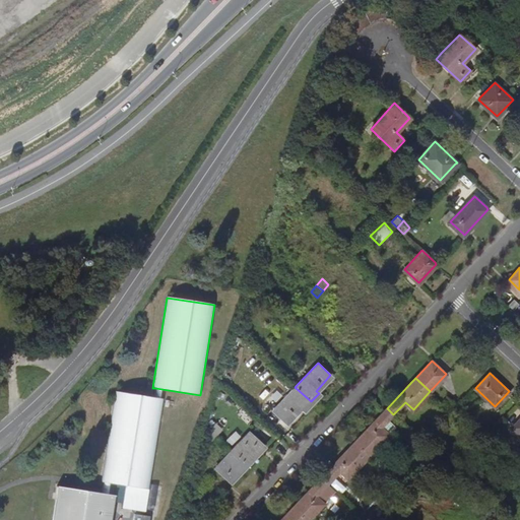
[(273,409),(286,423),(300,407),(303,410),(311,401),(295,387),(273,409)]
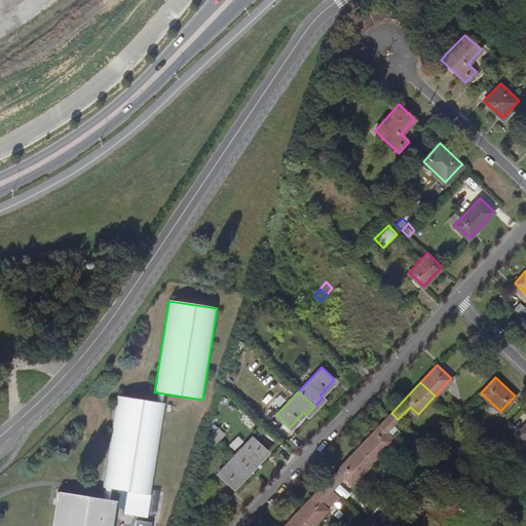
[(155,403),(162,404),(163,393),(157,392),(155,403)]
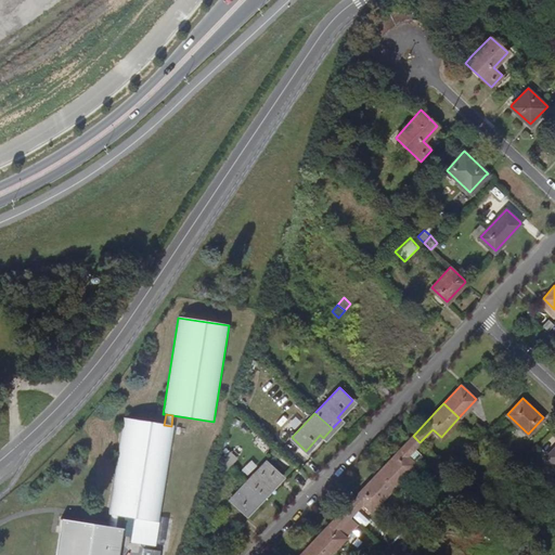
[(111,515),(117,516),(128,518),(128,519),(133,520),(129,543),(154,546),(158,525),(173,429),(173,426),(171,426),(164,425),(124,418),(107,515),(111,515)]
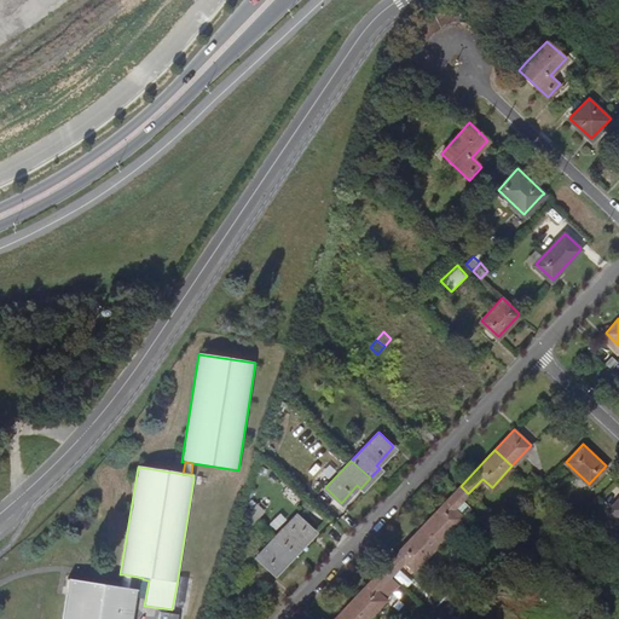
[(532,484),(539,491),(545,482),(539,476),(532,484)]
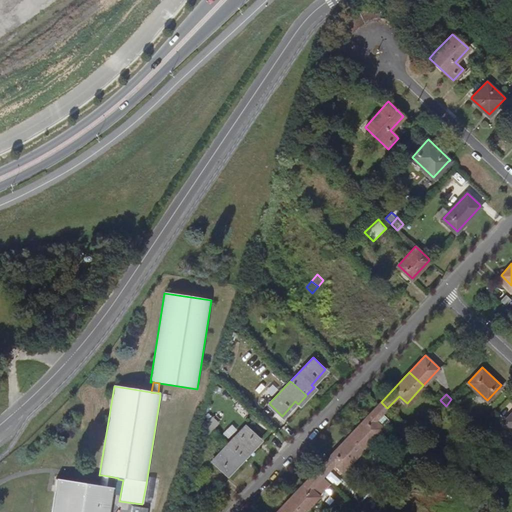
[(451,399),(446,406),(452,412),(458,405),(451,399)]
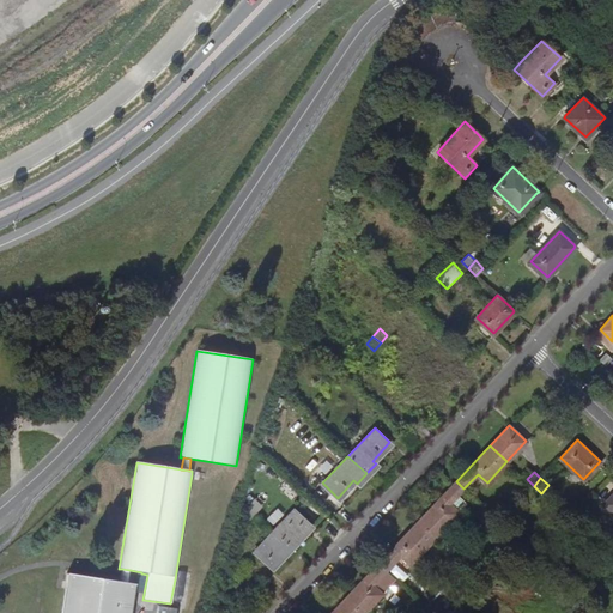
[(463,489),(456,481),(444,493),(418,522),(435,538),(459,513),(449,503),(463,489)]
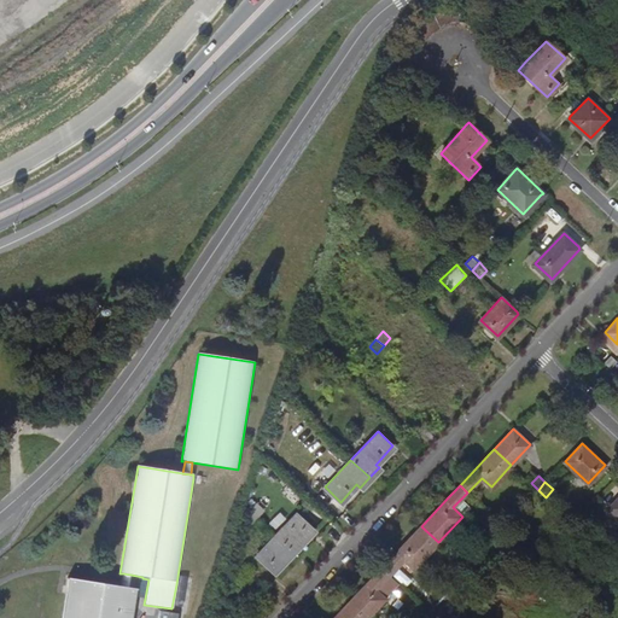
[(250,509),(257,517),(264,509),(257,502),(250,509)]
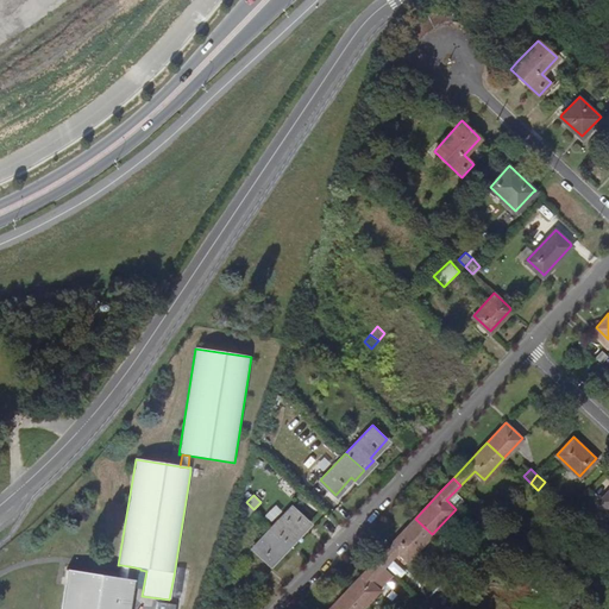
[(253,509),(246,502),(239,509),(246,516),(253,509)]
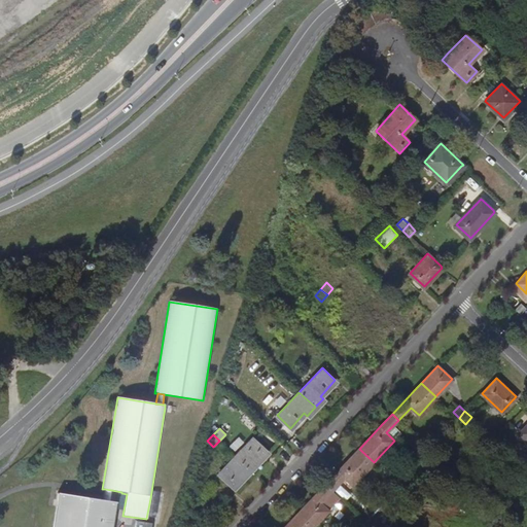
[(236,450),(243,442),(239,437),(232,446),(236,450)]
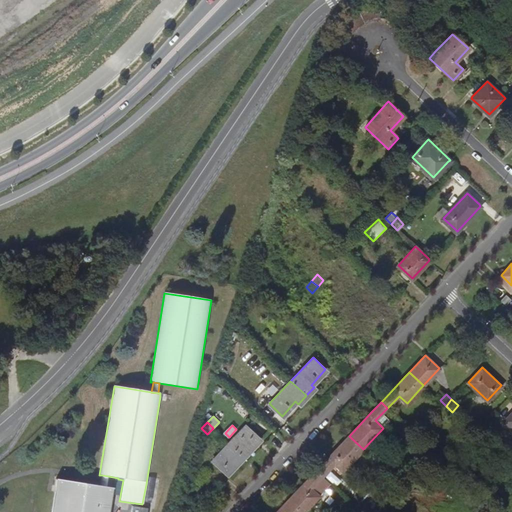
[(229,443),(243,457),(257,442),(260,439),(258,437),(246,425),(229,443)]
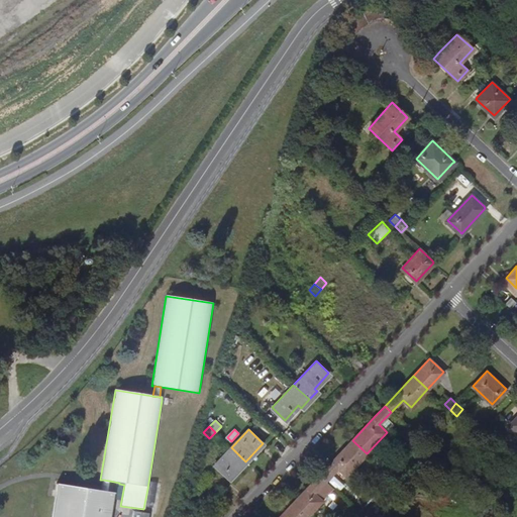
[(367,453),(352,440),(332,461),(320,475),(326,481),(338,468),(345,475),(367,453)]
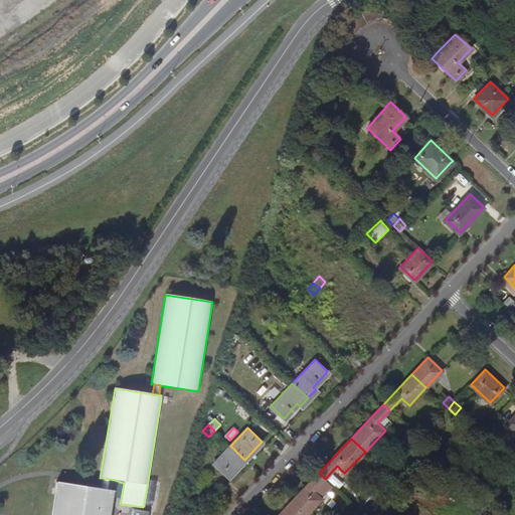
[(228,477),(231,474),(244,460),(230,446),(213,463),(226,475),(228,477)]
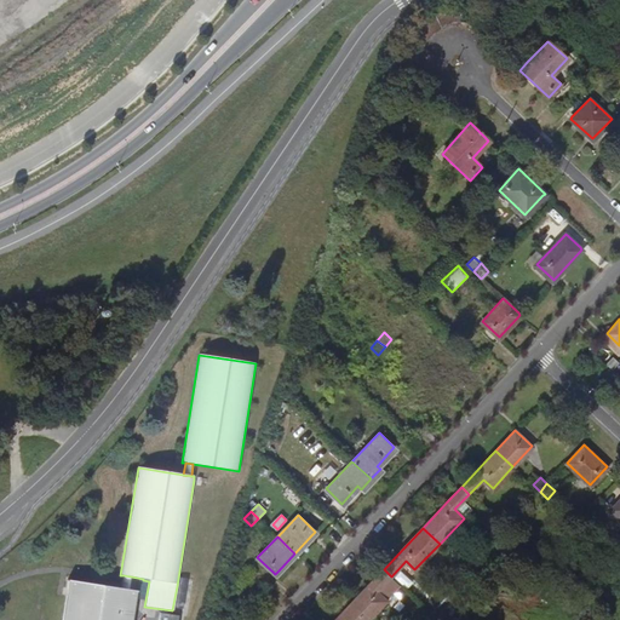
[(348,607),(361,619),(366,619),(386,601),(377,591),(391,577),(384,569),(348,607)]
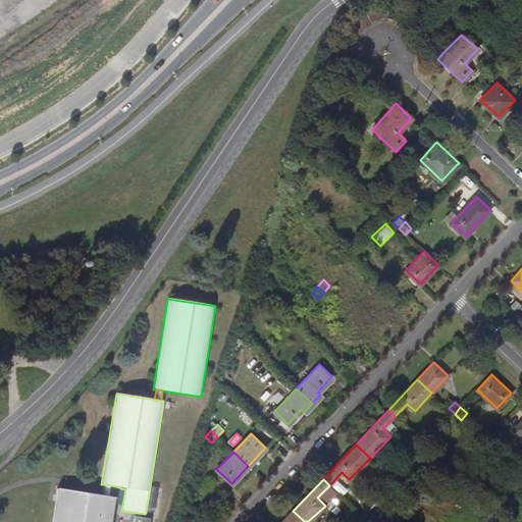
[(102,496),(108,497),(110,485),(104,484),(103,489),(102,496)]
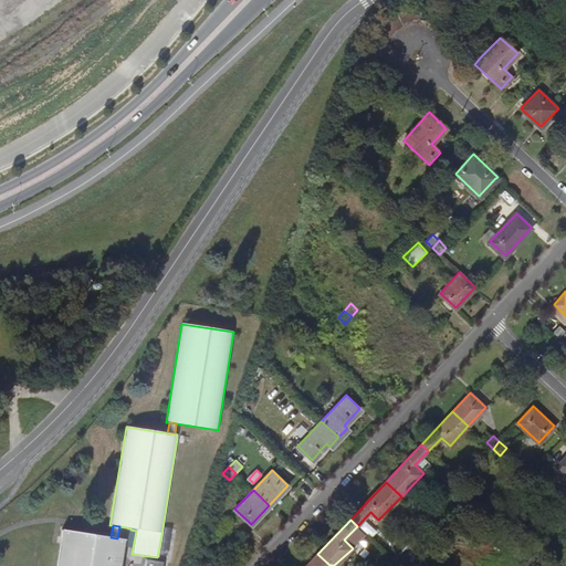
[(56,565),(118,565),(123,541),(124,541),(124,540),(117,538),(111,537),(63,530),(56,565)]
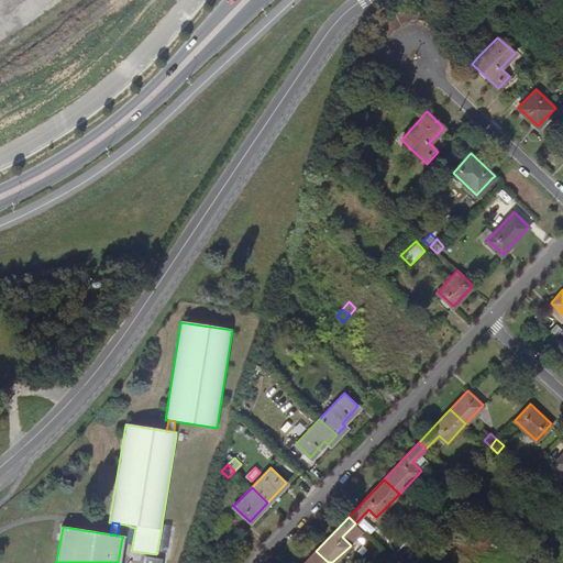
[(328,562),(316,551),(305,562),(328,562)]
